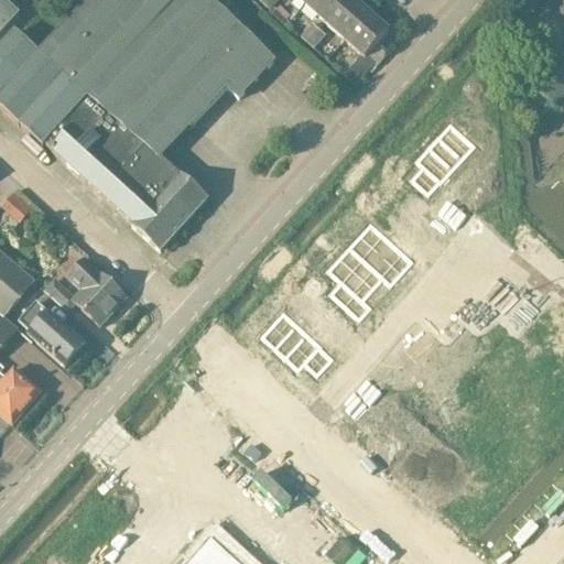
[(10,9),(18,0),(3,0),(2,1),(0,4),(0,40),(21,19),(10,9)]
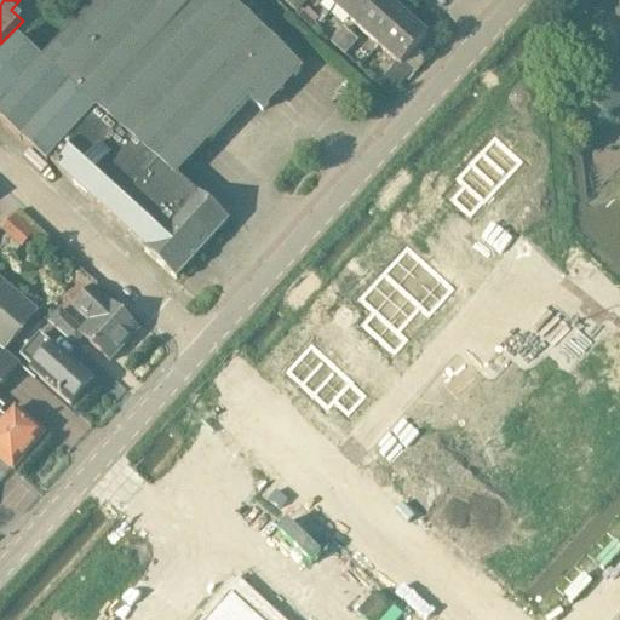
[(177,282),(214,241),(228,225),(177,181),(251,104),(263,116),(303,74),(225,0),(103,0),(42,64),(16,41),(0,58),(0,122),(49,166),(50,164),(147,252),(145,253),(177,282)]
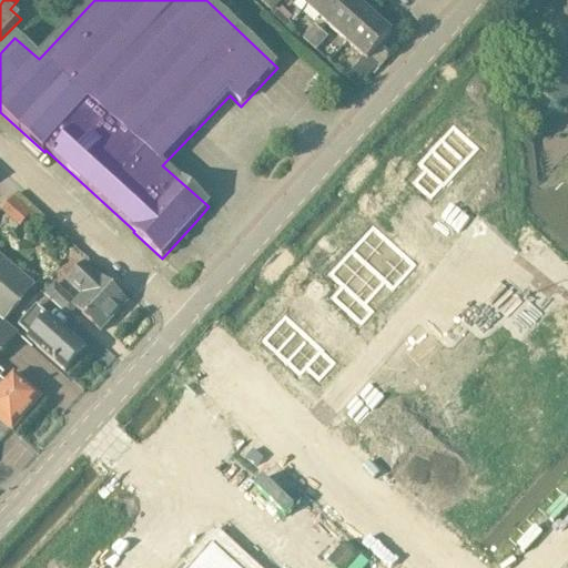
[(264,0),(262,3),(273,13),(284,0),(297,0),(307,9),(315,0),(264,0)]
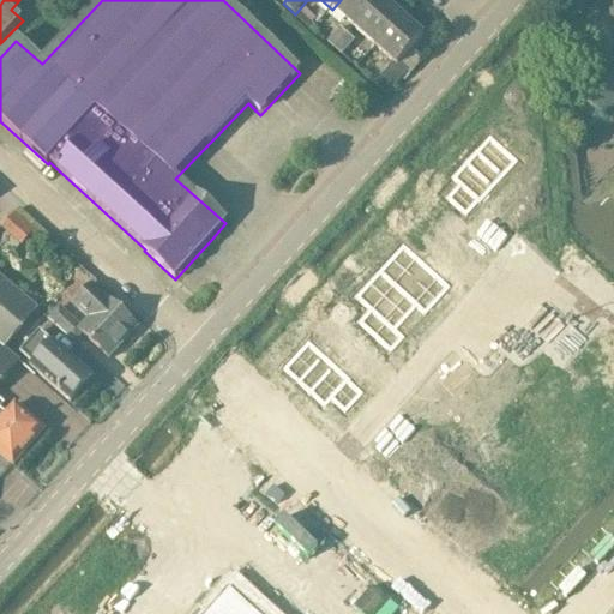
[(355,30),(381,0),(380,0),(341,0),(332,10),(355,30)]
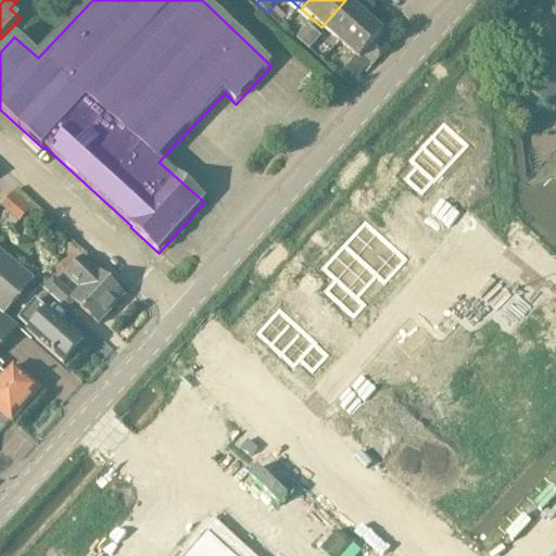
[(340,43),(364,17),(345,0),(321,27),(340,43)]
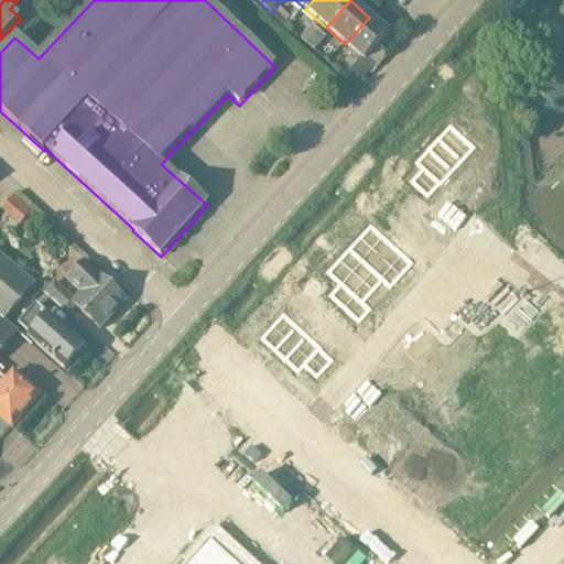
[(362,60),(345,79),(356,89),(375,68),(366,61),(389,35),(369,18),(345,44),(362,60)]
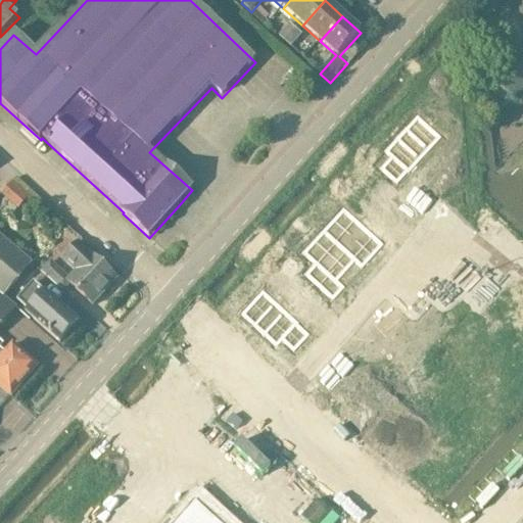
[(286,43),(296,31),(291,26),(280,38),(286,43)]
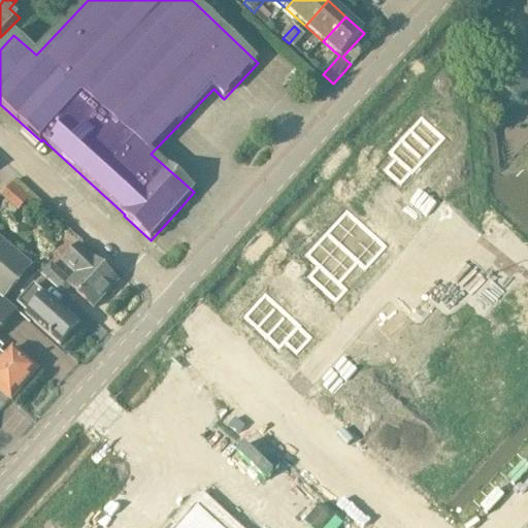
[(294,48),(305,36),(299,31),(289,43),(294,48)]
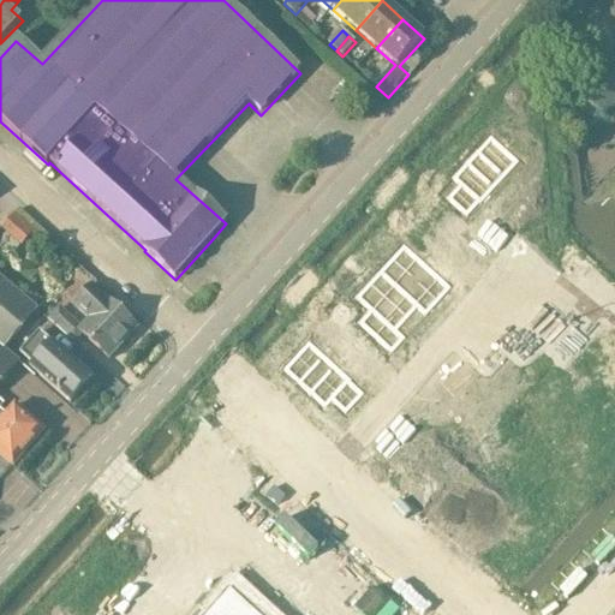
[(602,118),(614,103),(614,53),(611,51),(574,91),(602,118)]
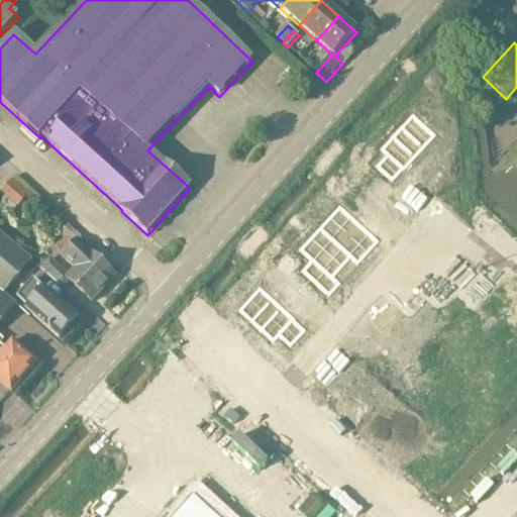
[(387,156),(376,168),(392,182),(403,170),(404,171),(435,136),(412,115),(402,127),(401,127),(391,138),(392,138),(381,150),(387,156)]
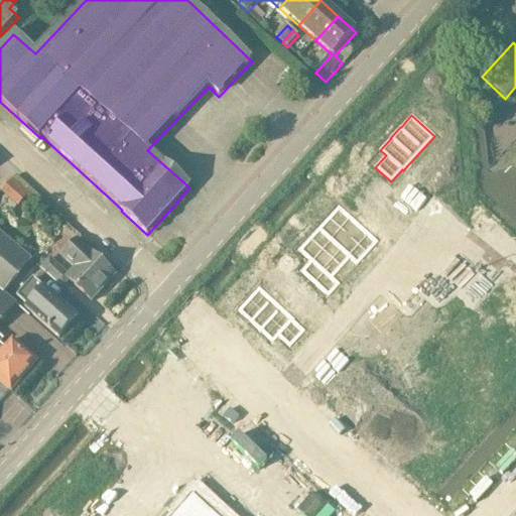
[(13,180),(2,194),(17,207),(28,194),(13,180)]
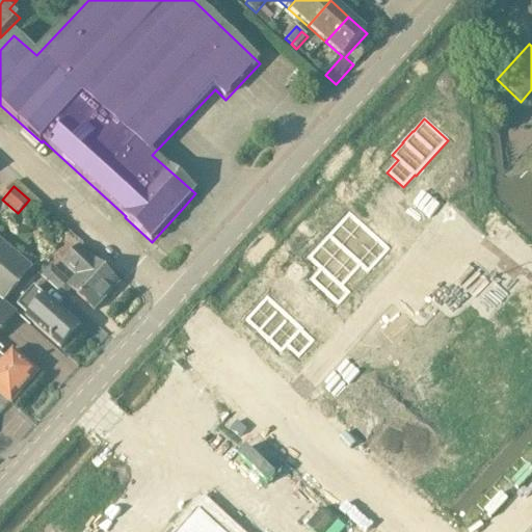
[(349,214),(328,236),(361,265),(361,266),(368,273),(389,250),(349,214)]
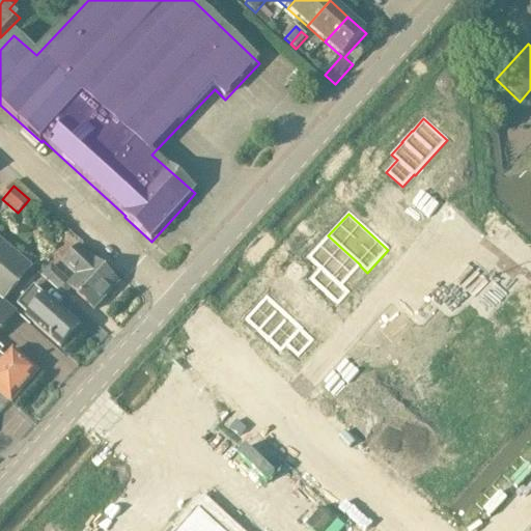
[(328,235),(307,257),(319,269),(310,280),(337,305),(348,292),(341,286),(360,266),(360,264),(328,235)]
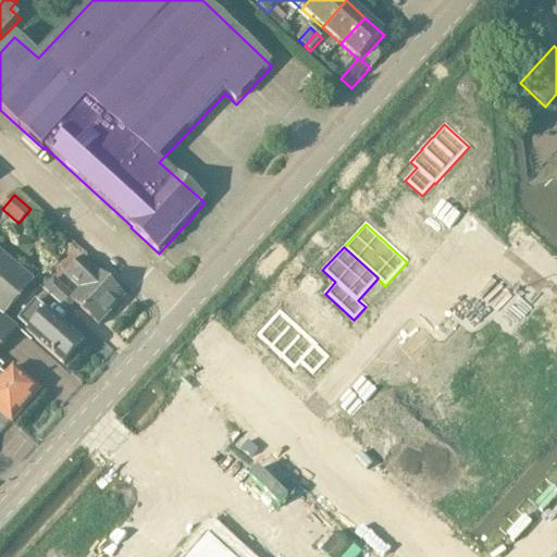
[(0,412),(11,422),(39,390),(12,367),(4,376),(0,372),(0,345),(15,327),(2,316),(33,281),(0,251),(0,412)]
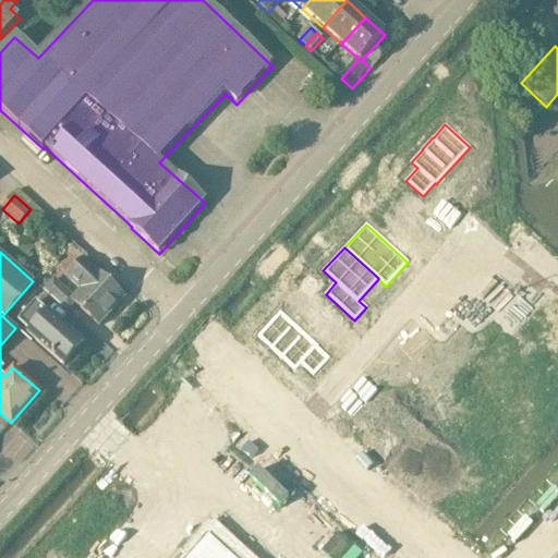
[(52,281),(44,290),(63,308),(71,302),(98,327),(123,299),(83,261),(67,278),(81,291),(72,300),(52,281)]
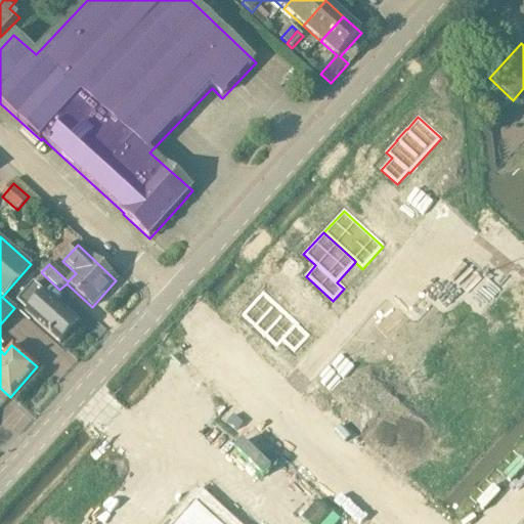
[(476,250),(448,280),(467,298),(495,267),(476,250)]
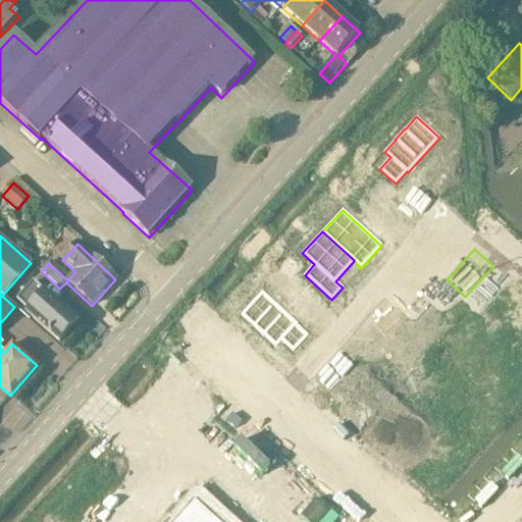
[(493,266),(465,297),(484,314),(512,283),(493,266)]
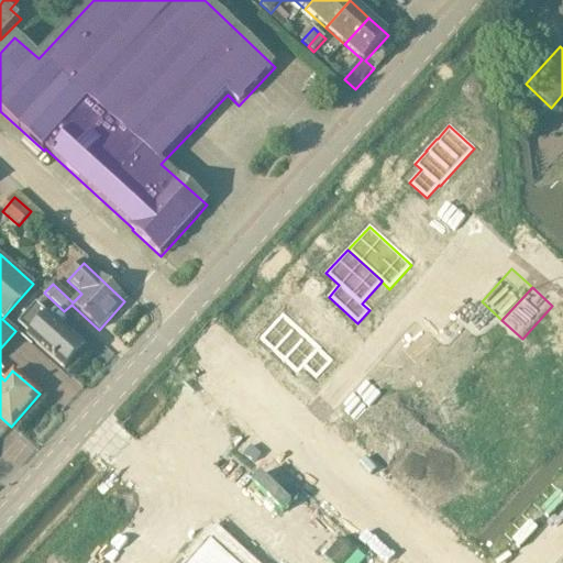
[(29,338),(65,370),(84,349),(35,306),(19,324),(31,334),(29,338)]
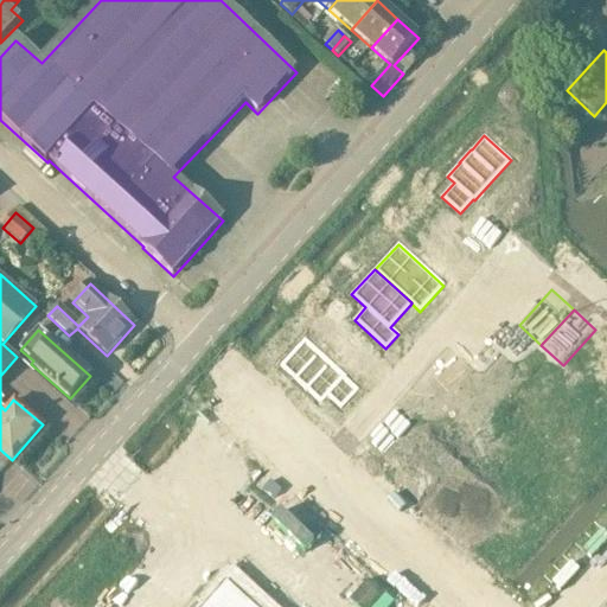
[(305,339),(280,365),(294,378),(307,390),(320,402),(327,396),(340,408),(358,389),(344,377),(345,376),(305,339)]
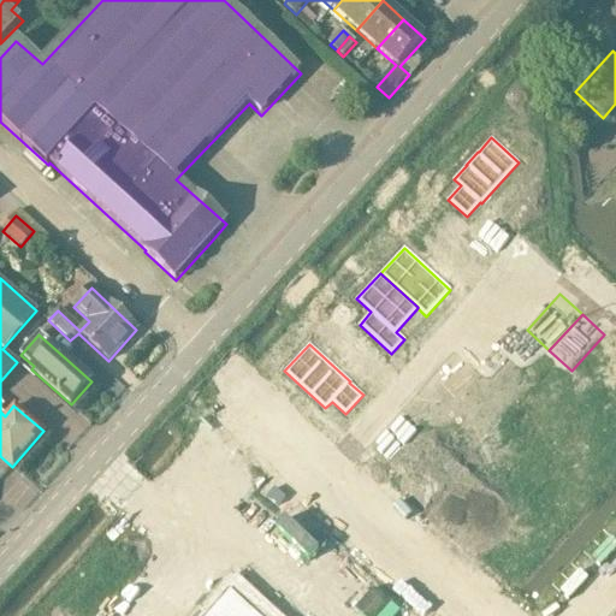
[(422,422),(391,456),(413,475),(444,442),(422,422)]
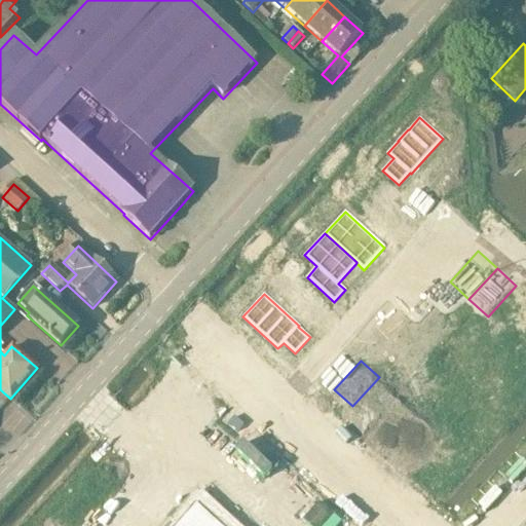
[(379,377),(352,406),(371,422),(397,393),(379,377)]
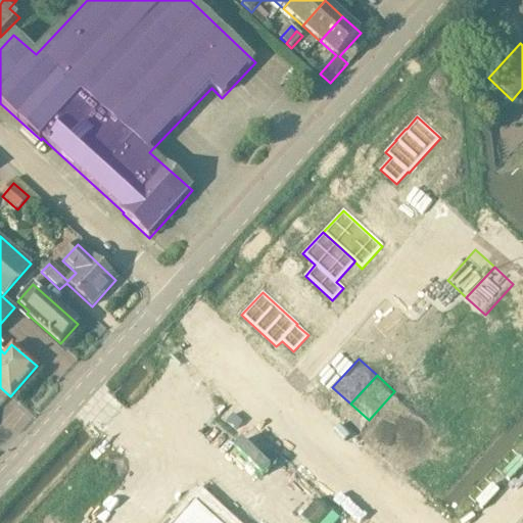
[(423,418),(397,446),(415,463),(441,434),(423,418)]
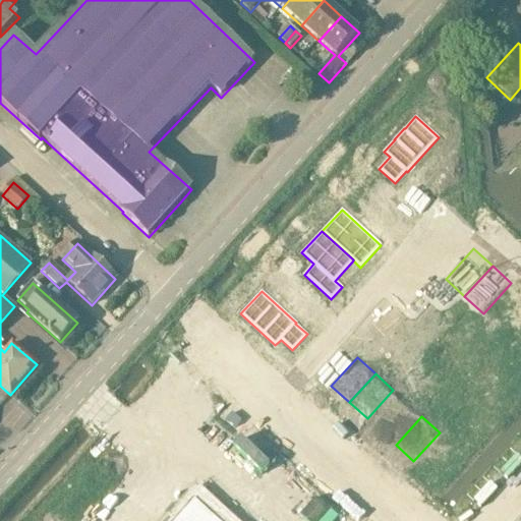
[(440,432),(413,461),(431,477),(458,449),(440,432)]
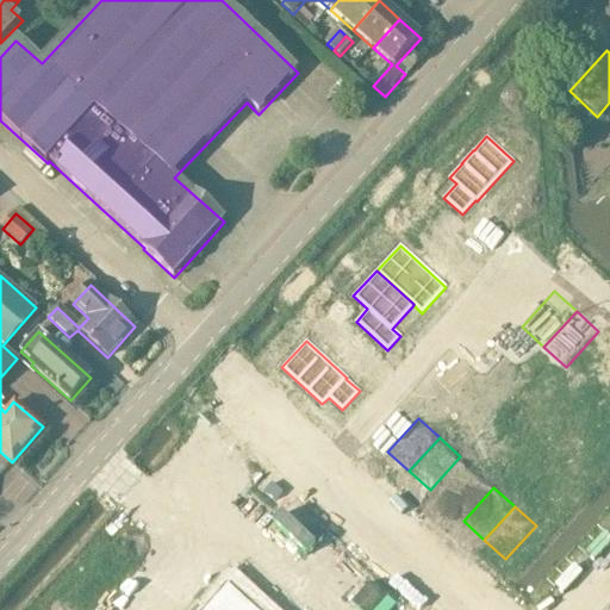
[(254,609),(228,586),(206,609),(254,609)]
